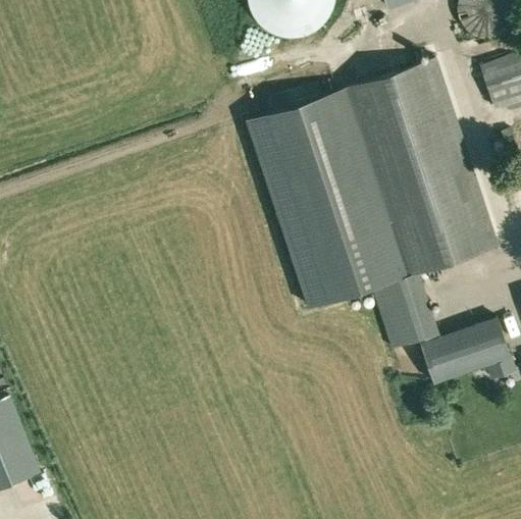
[(247,0),(248,0),(250,8),(253,15),(258,22),(264,29),(272,34),(280,37),(289,38),(297,38),(305,36),(312,33),(319,28),(325,22),(329,15),(333,8),(335,0),(334,0),(247,0)]
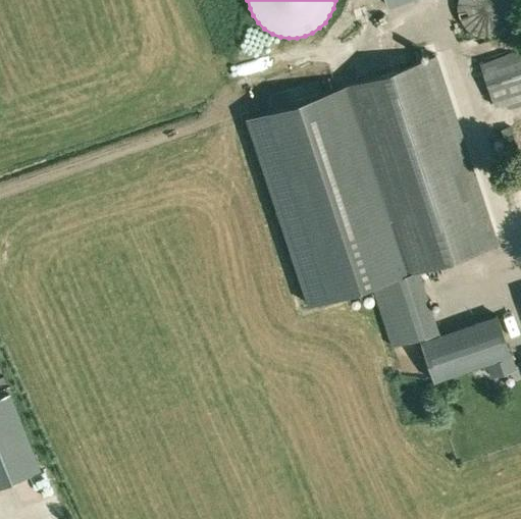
[(458,0),(458,1),(458,2),(458,3),(458,4),(457,5),(457,6),(457,7),(457,8),(457,9),(457,10),(458,11),(458,12),(458,13),(458,14),(458,15),(459,16),(459,17),(459,18),(460,19),(460,20),(460,21),(461,22),(461,23),(462,24),(463,26),(464,27),(464,28),(465,29),(466,30),(467,31),(468,31),(468,32),(469,33),(470,33),(471,34),(472,35),(473,35),(474,36),(475,36),(476,37),(477,37),(478,38),(479,38),(480,38),(481,38),(482,39),(483,39),(484,39),(485,39),(486,39),(487,39),(488,39),(489,39),(490,39),(491,39),(492,39),(493,39),(495,39),(496,38),(497,38),(498,38),(499,38),(500,37),(501,37),(502,37),(503,36),(504,36),(505,35),(506,34),(507,34),(508,33),(509,32),(510,31),(511,30),(512,29),(513,28),(513,27),(514,27),(515,26),(515,24),(516,23),(516,22),(517,21),(517,20),(518,19),(518,18),(518,17),(519,16),(519,15),(519,14),(519,13),(519,12),(520,11),(520,10),(520,9),(520,8),(520,7),(520,6),(520,5),(520,4),(519,3),(519,2),(519,1),(518,0),(458,0)]
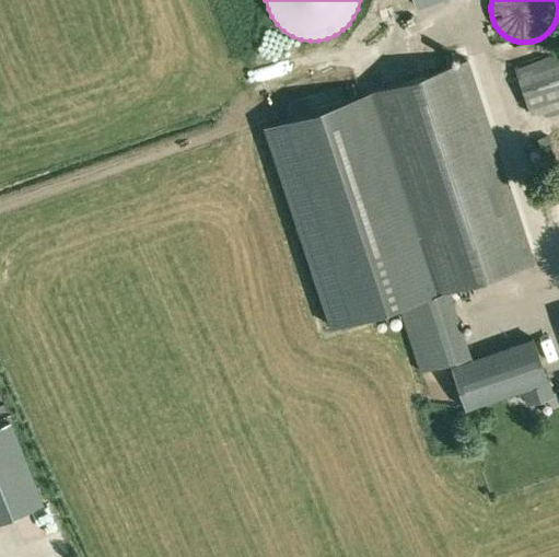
[(558,56),(515,71),(521,88),(525,101),(532,119),(558,109),(558,56)]
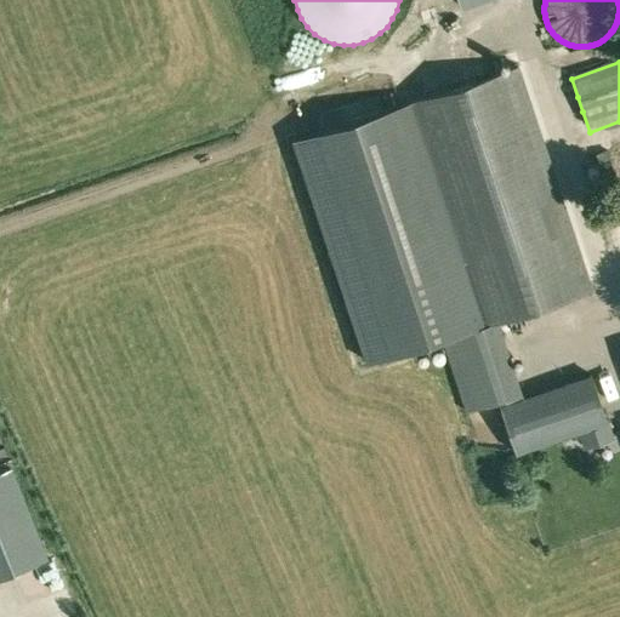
[(441,343),(500,325),(593,293),(557,186),(522,79),(518,68),(494,75),(484,79),(291,142),(365,366),(441,343)]
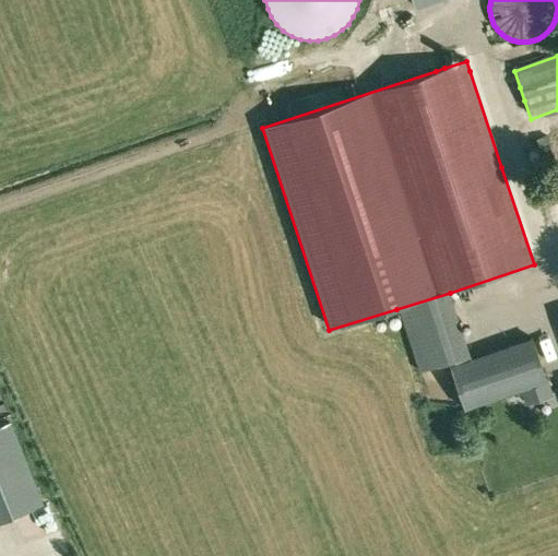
[(396,309),(418,375),(472,357),(450,293),(396,309)]
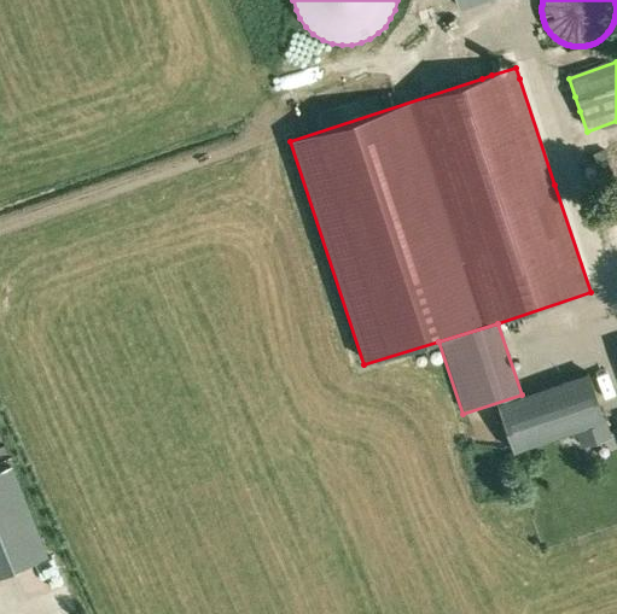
[(514,456),(605,425),(589,379),(499,410),(514,456)]
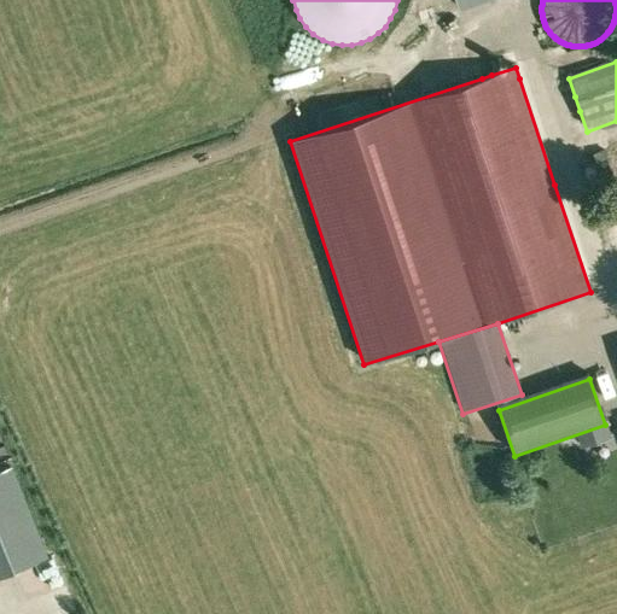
[(56,579),(24,590),(31,609),(63,600),(56,579)]
